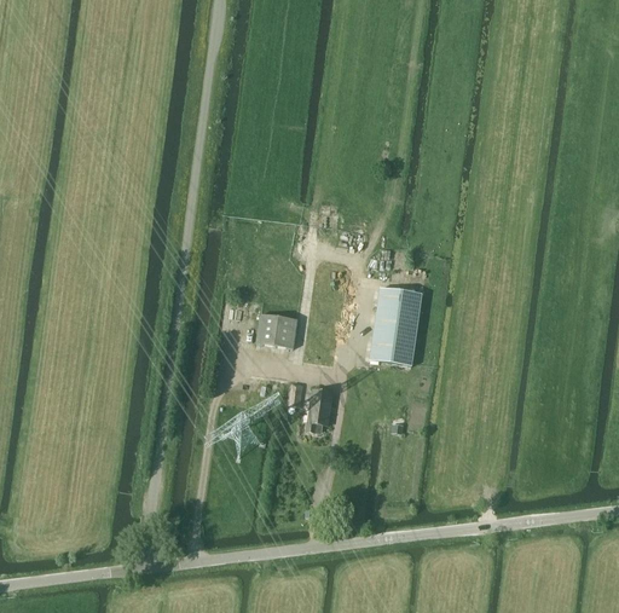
[(381,287),(370,358),(412,364),(422,293),(381,287)]
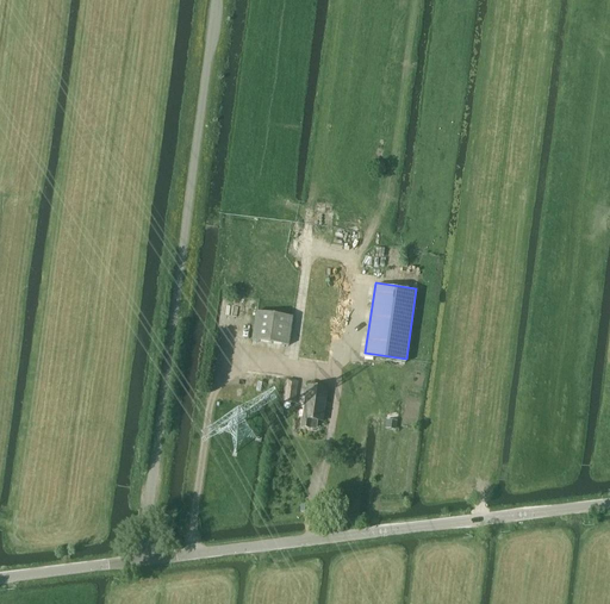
[(256,307),(251,336),(288,341),(292,312),(256,307)]
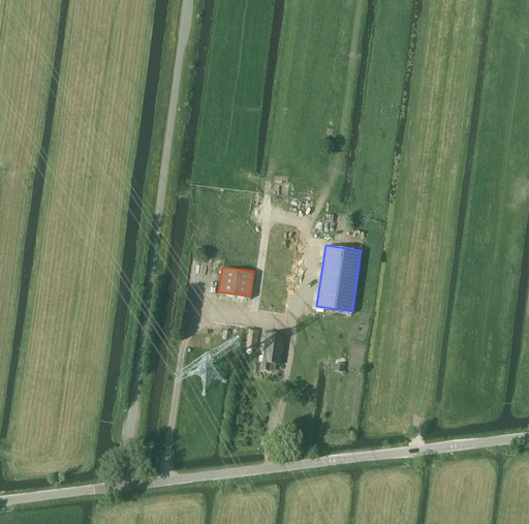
[(247,326),(245,338),(256,339),(257,327),(247,326)]
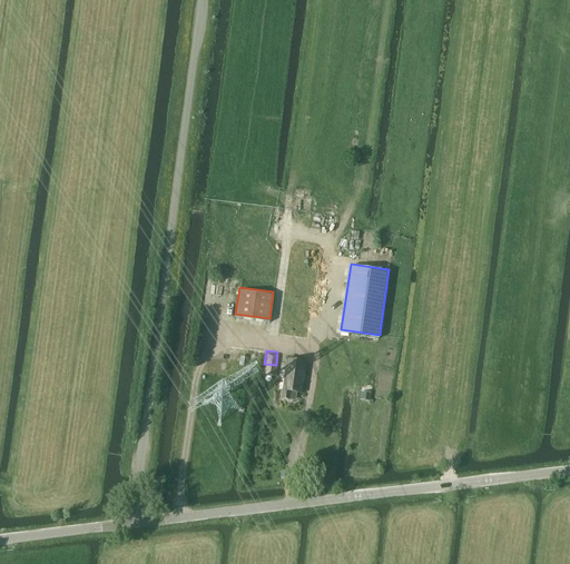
[(283,386),(281,394),(292,395),(295,396),(296,388),(301,388),(305,358),(286,356),(283,386)]
